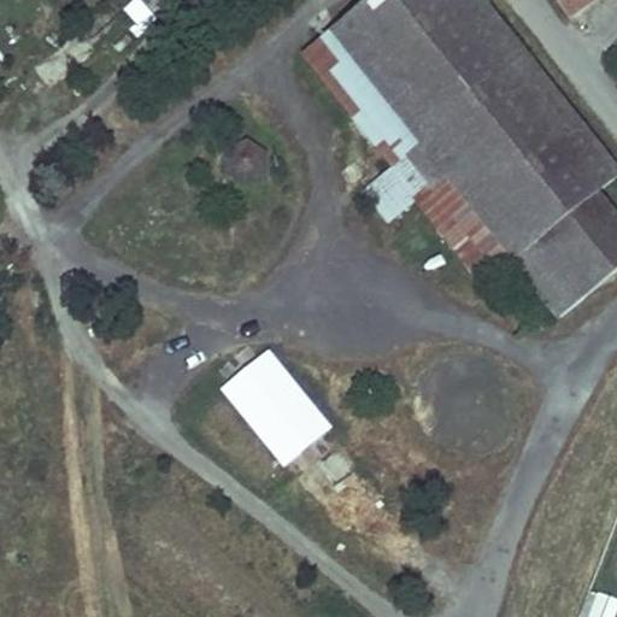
[(130,0),(124,5),(144,27),(158,16),(142,0),(130,0)]
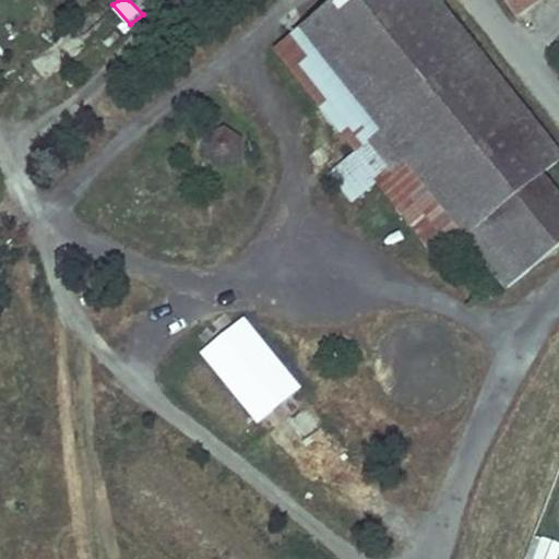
[(354,201),(367,190),(379,180),(440,258),(465,237),(507,288),(530,271),(487,218),(542,176),(558,162),(558,153),(437,0),(341,0),(276,52),(357,154),(333,174),(354,201)]
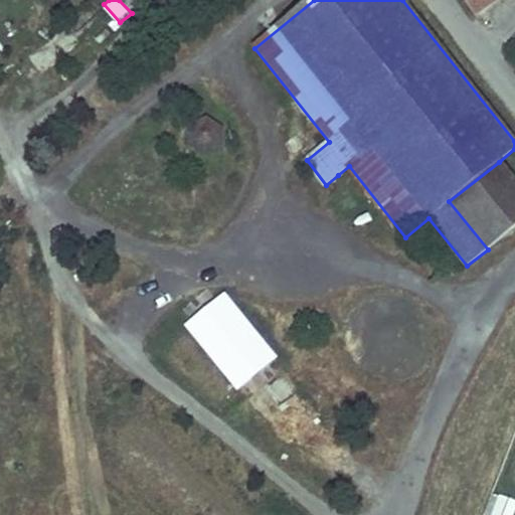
[(465,0),(478,18),(498,0),(465,0)]
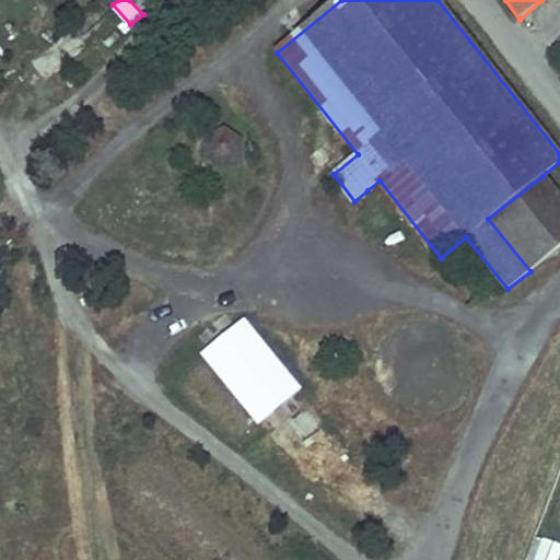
[(206,162),(236,170),(245,133),(216,126),(206,162)]
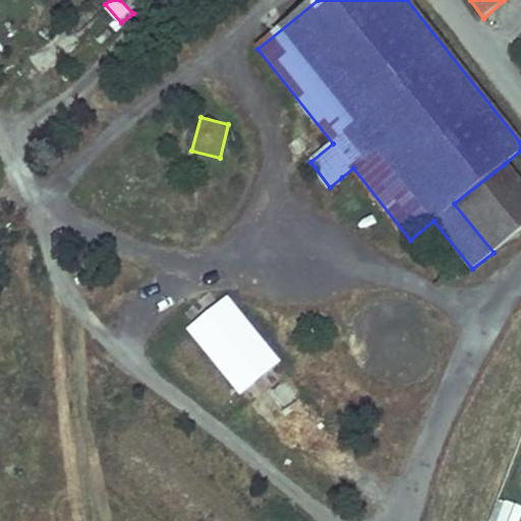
[(520,230),(520,183),(505,164),(454,204),(494,252),(520,230)]
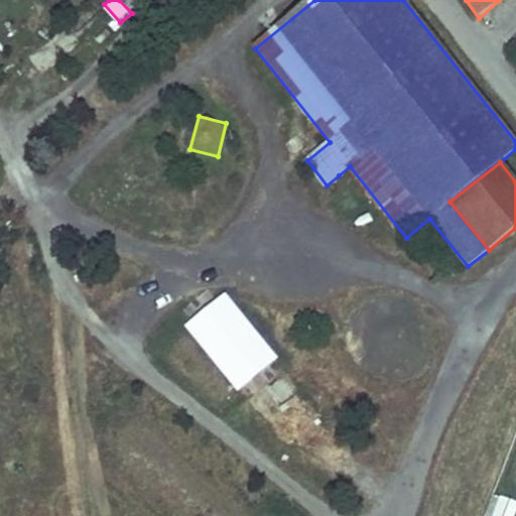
[(274,360),(226,299),(189,330),(238,389),(274,360)]
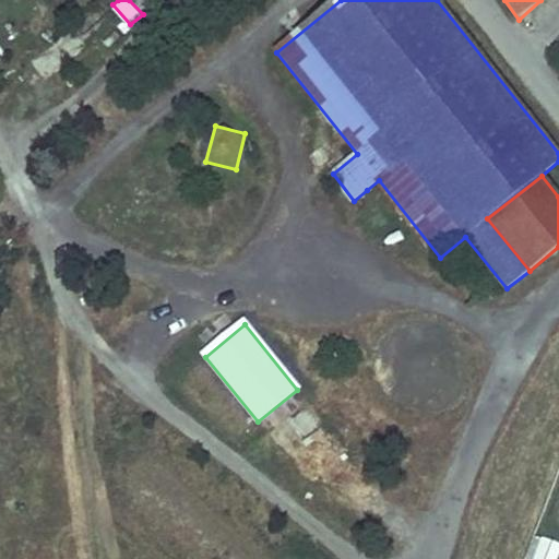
[(314,473),(341,453),(322,429),(297,449),(314,473)]
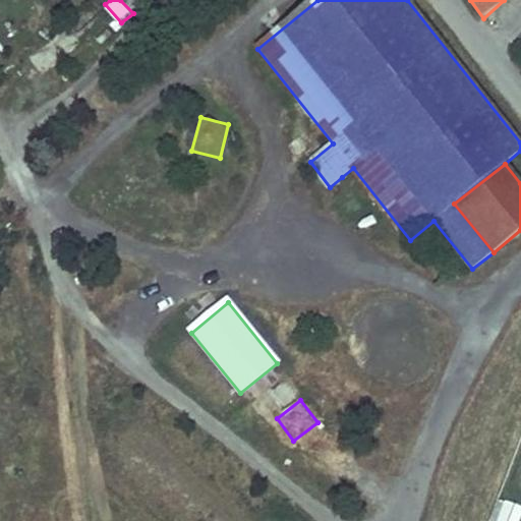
[(488,520),(519,520),(520,516),(520,505),(500,497),(488,520)]
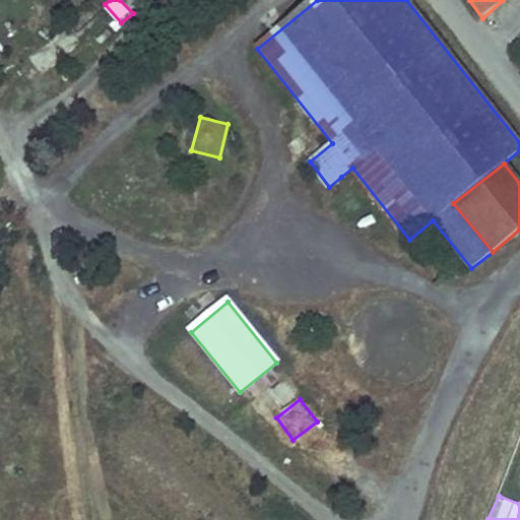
All buildings are outlined.
